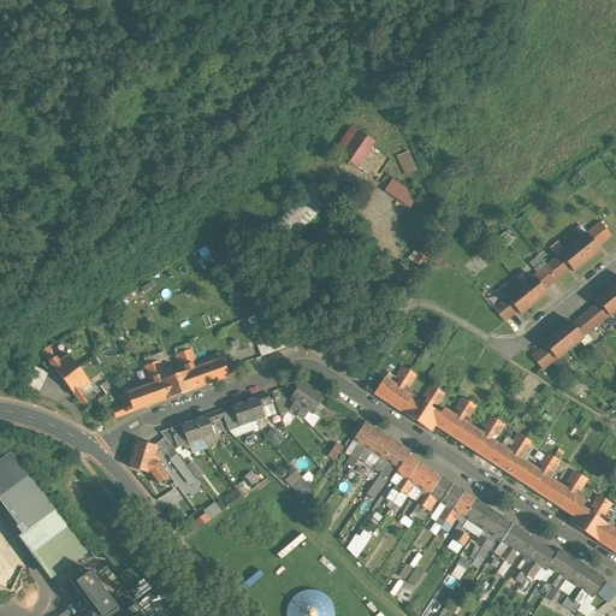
[(359,132),(341,159),(357,169),(374,143),(359,132)]
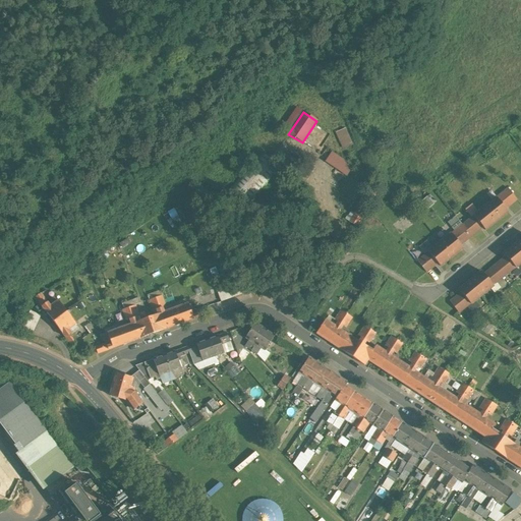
[(321,150),(330,132),(315,124),(305,141),(321,150)]
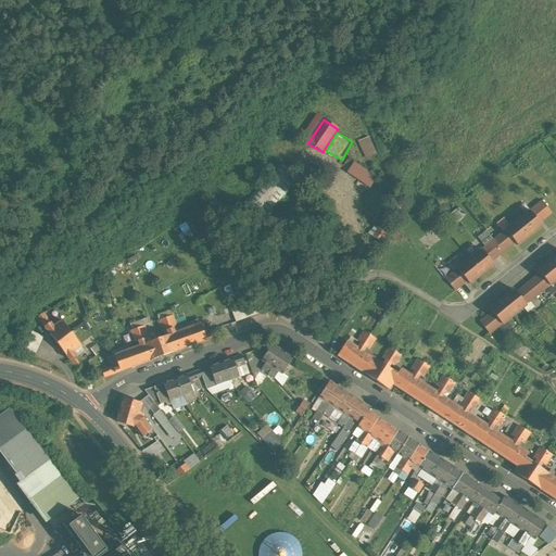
[(367,158),(377,153),(369,136),(358,141),(367,158)]
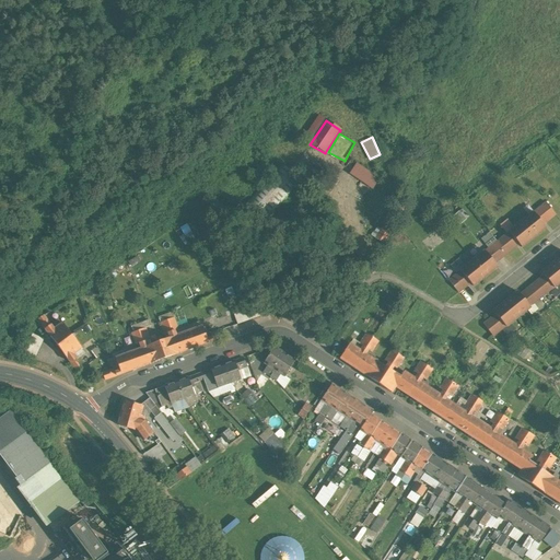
[(302,183),(281,163),(238,211),(258,230),(302,183)]
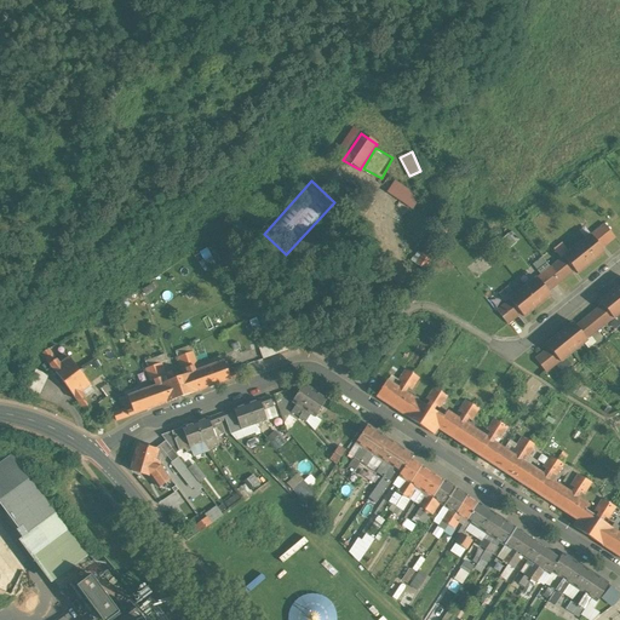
[(395,182),(388,193),(412,210),(420,199),(395,182)]
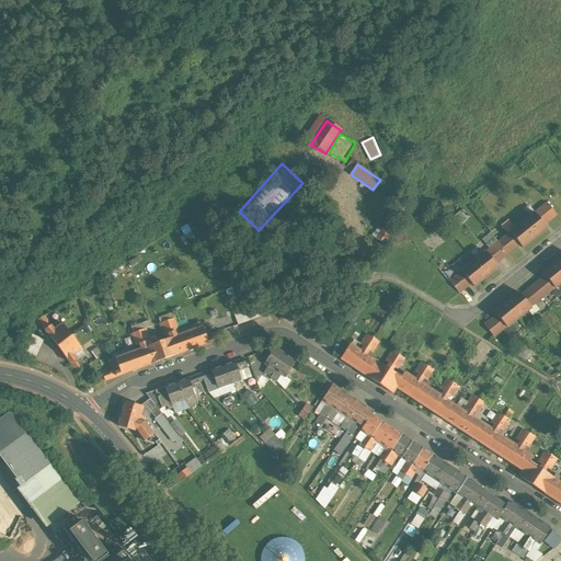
[(302,203),(299,207),(313,217),(317,212),(302,203)]
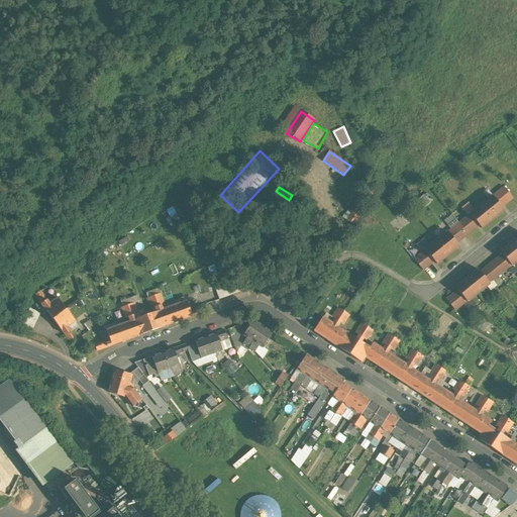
[(504,188),(493,197),(502,208),(513,199),(504,188)]
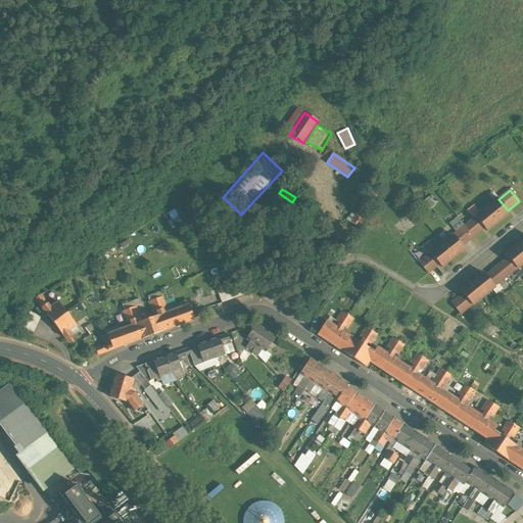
[(377,195),(371,191),(369,192),(351,223),(359,227),(377,195)]
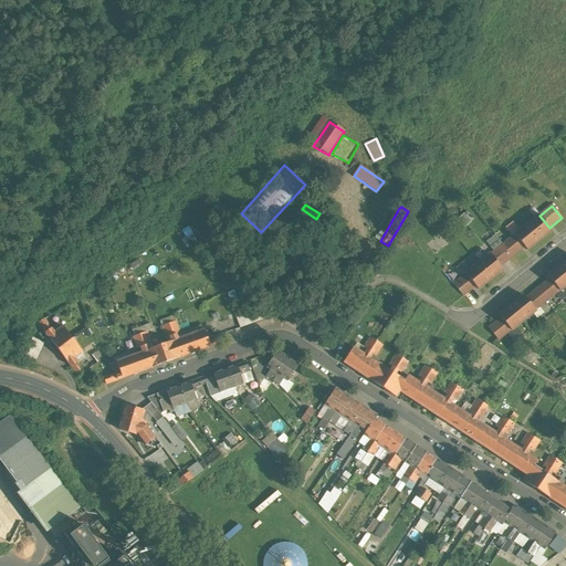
[(540,216),(538,215),(526,224),(540,240),(552,230),(549,228),(540,216)]
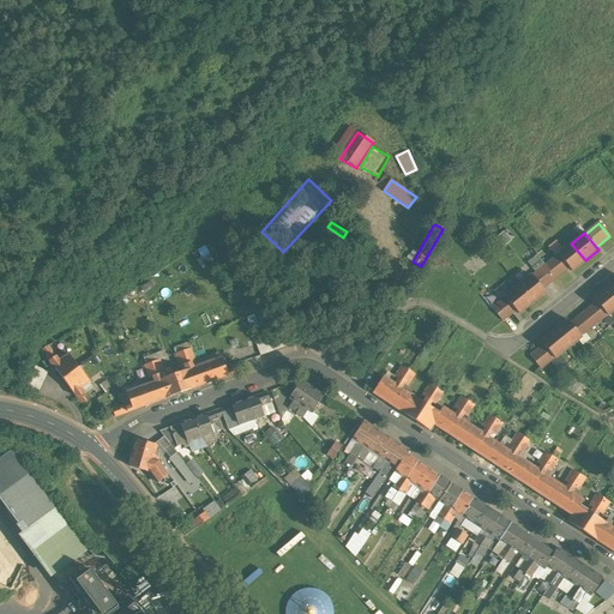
[(571,244),(558,254),(569,269),(571,271),(585,260),(571,244)]
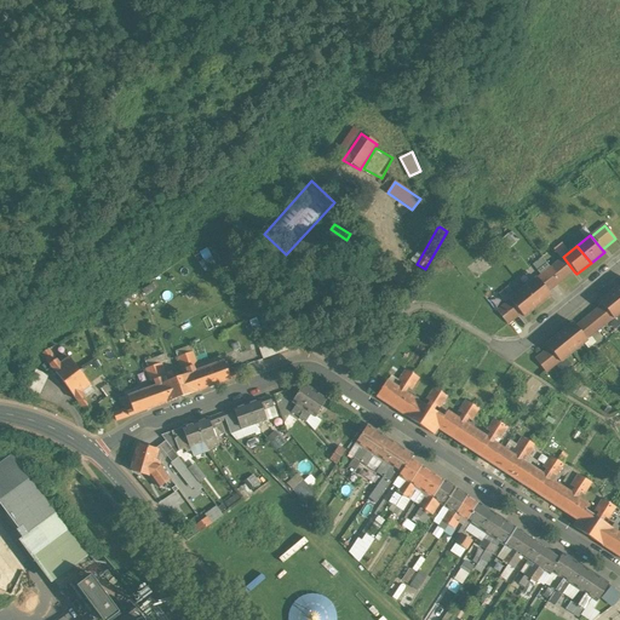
[(574,271),(563,257),(550,268),(561,281),(574,271)]
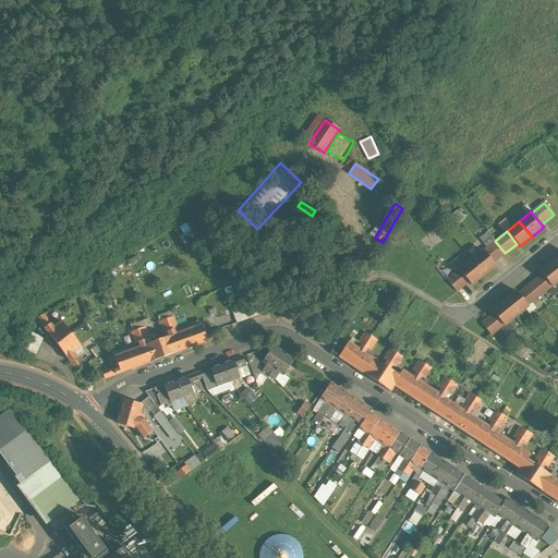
[(495,241),(483,251),(493,264),(505,253),(495,241)]
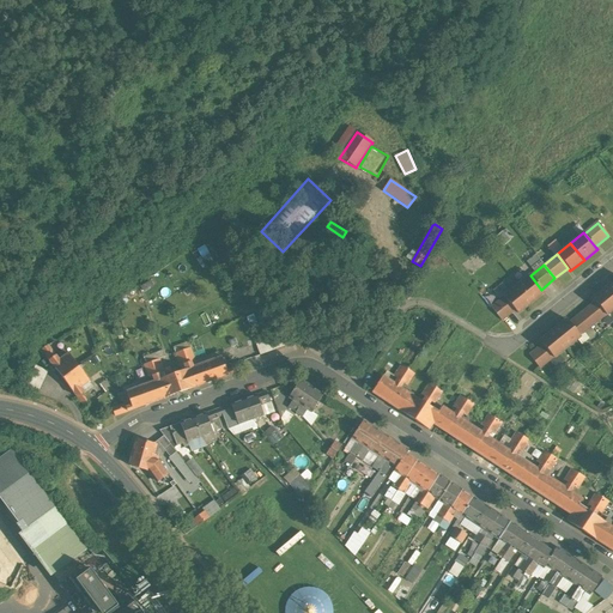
[(530,275),(529,275),(517,285),(532,303),(544,292),(541,290),(530,275)]
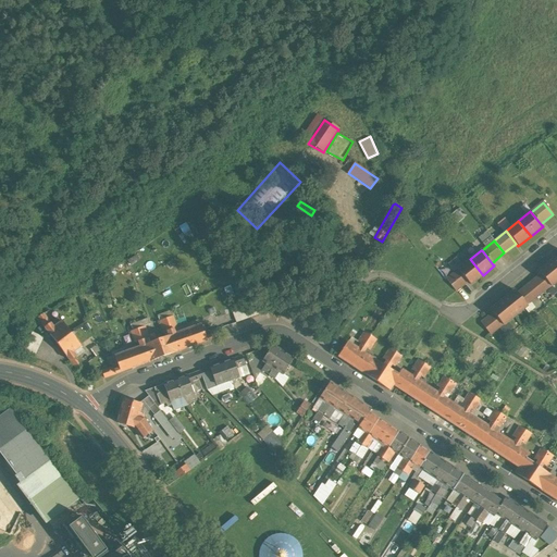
[(483,275),(470,259),(457,270),(467,282),(470,285),(483,275)]
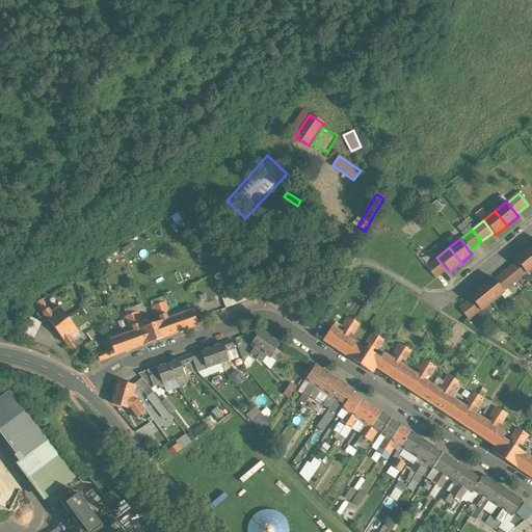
[(531,270),(531,258),(526,250),(514,260),(516,263),(526,274),(527,275),(531,270)]
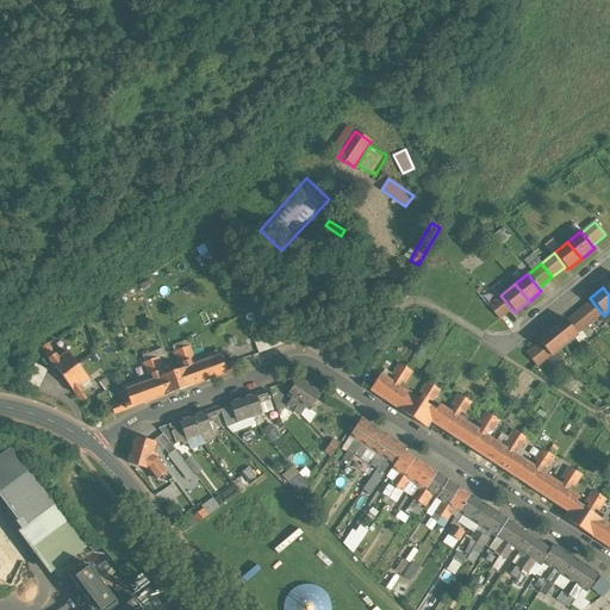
[(511,309),(500,296),(487,307),(498,321),(511,309)]
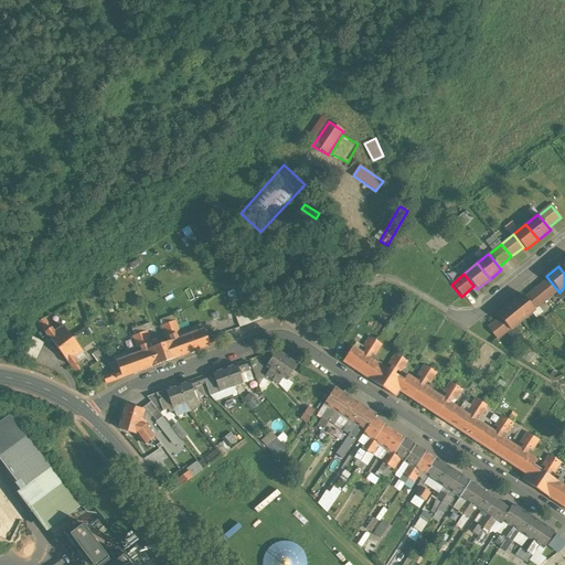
[(548,279),(536,288),(546,300),(558,291),(548,279)]
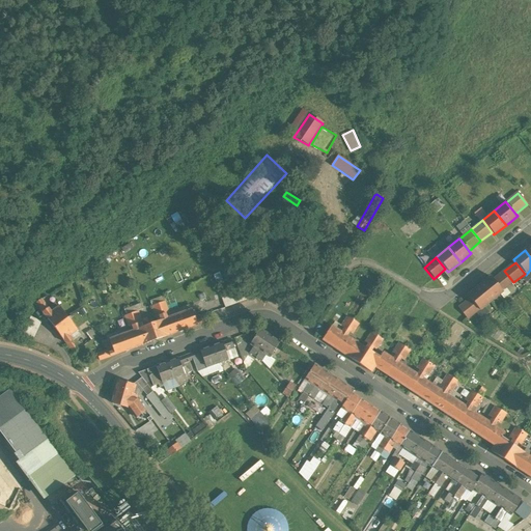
[(78,274),(81,284),(91,281),(88,271),(78,274)]
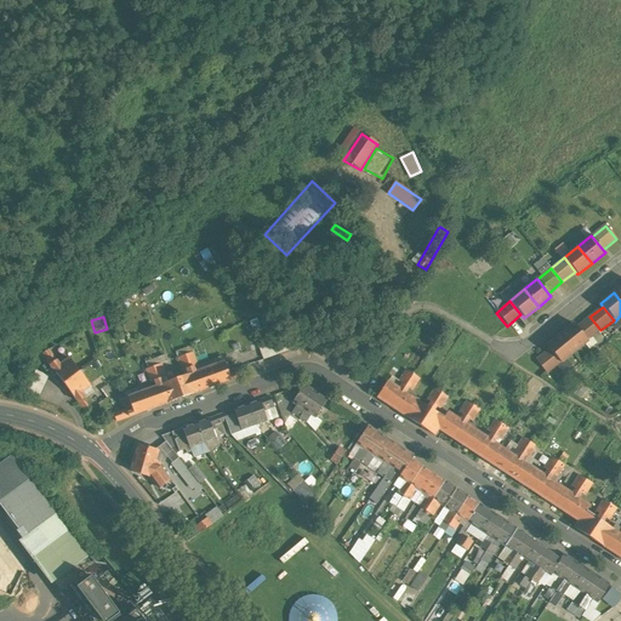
[(590,317),(576,328),(587,341),(600,330),(590,317)]
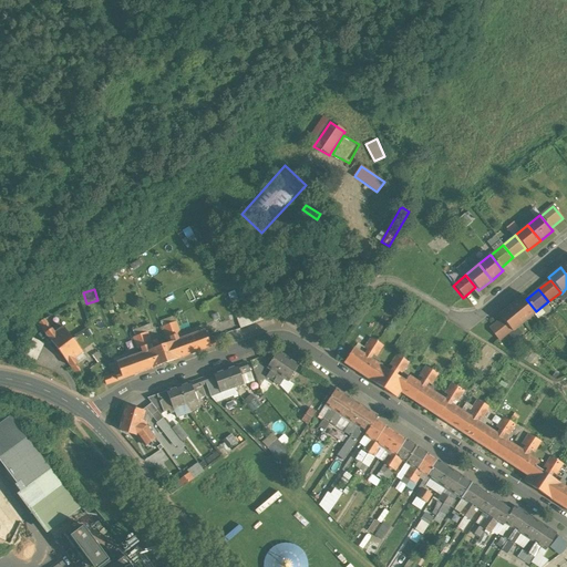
[(526,299),(524,296),(512,306),(524,322),(536,312),(536,311),(526,299)]
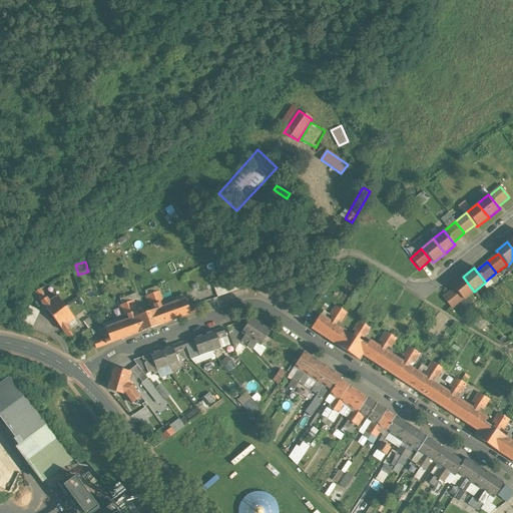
[(268,278),(248,274),(252,284),(262,287),(268,278)]
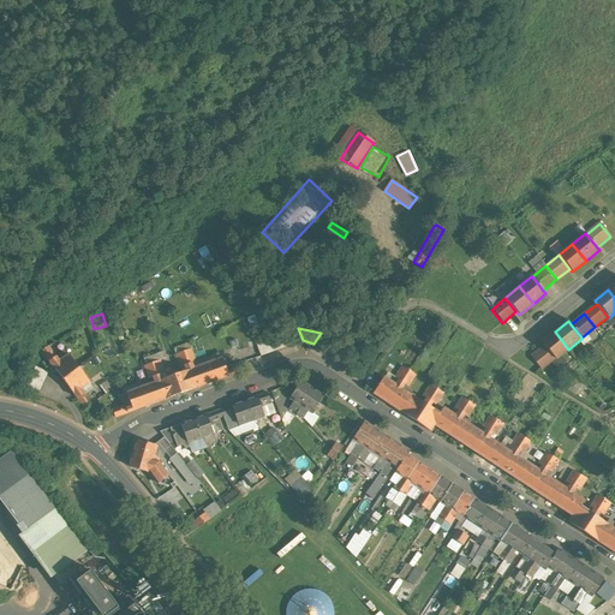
[(555,332),(541,344),(554,359),(555,360),(568,350),(555,332)]
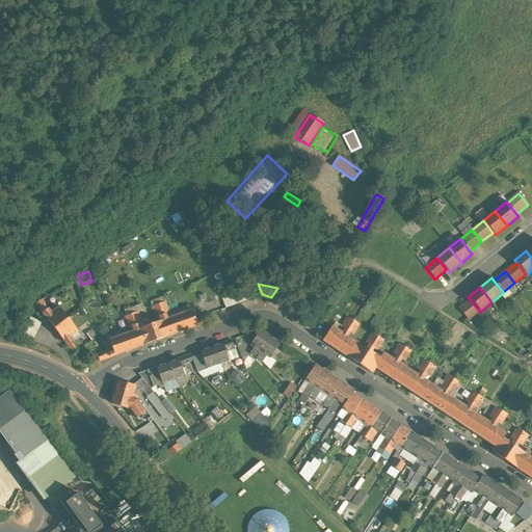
[(52,313),(42,299),(35,303),(46,317),(52,313)]
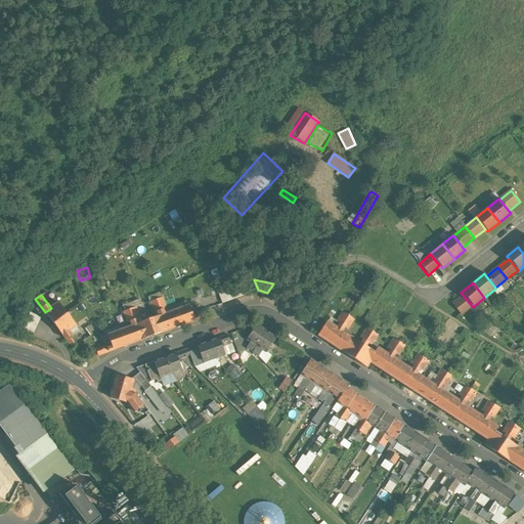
[(472,306),(463,295),(451,304),(461,315),(472,306)]
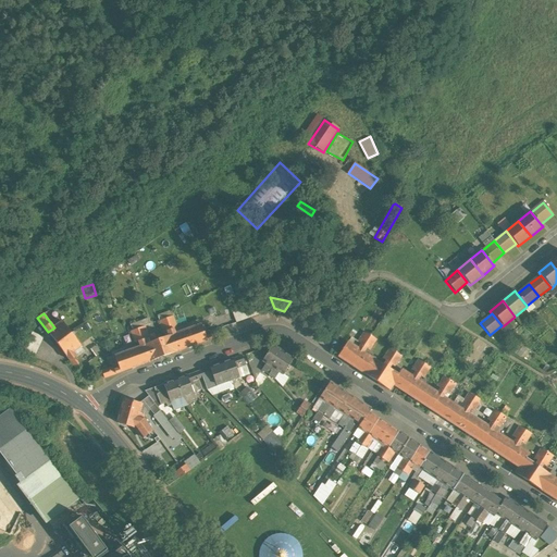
[(177,327),(173,317),(166,319),(171,331),(173,330),(177,327)]
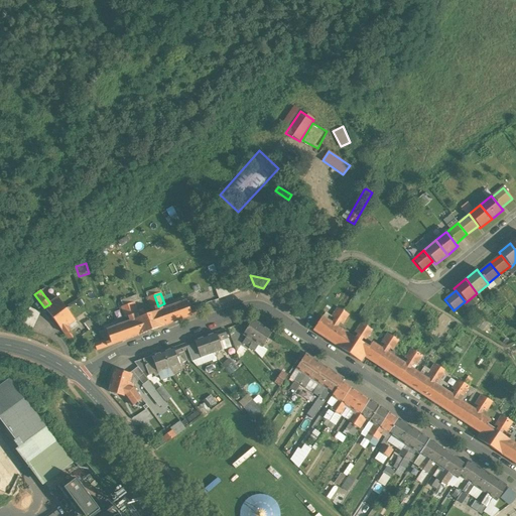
[(154,295),(147,297),(151,308),(155,307),(158,306),(154,295)]
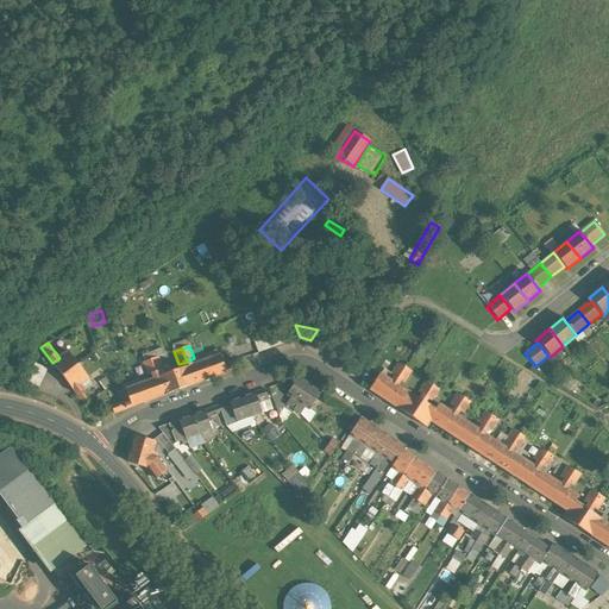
[(60,358),(52,363),(63,376),(79,365),(68,351),(60,358)]
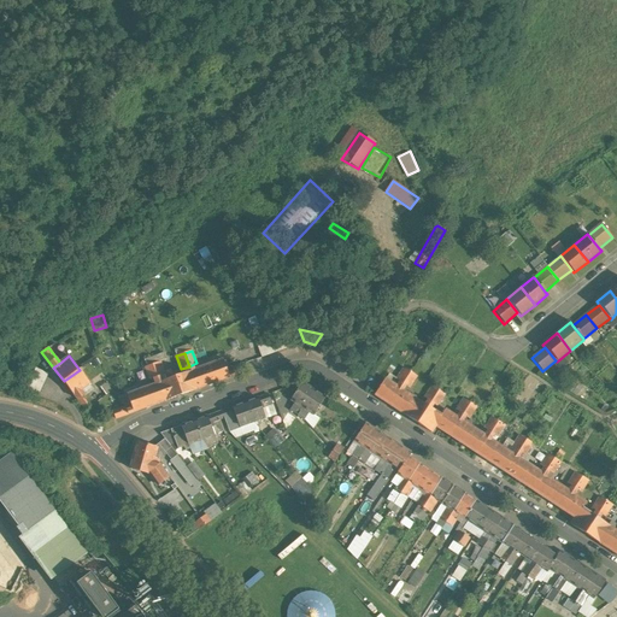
[(559,369),(569,363),(565,357),(556,363),(559,369)]
